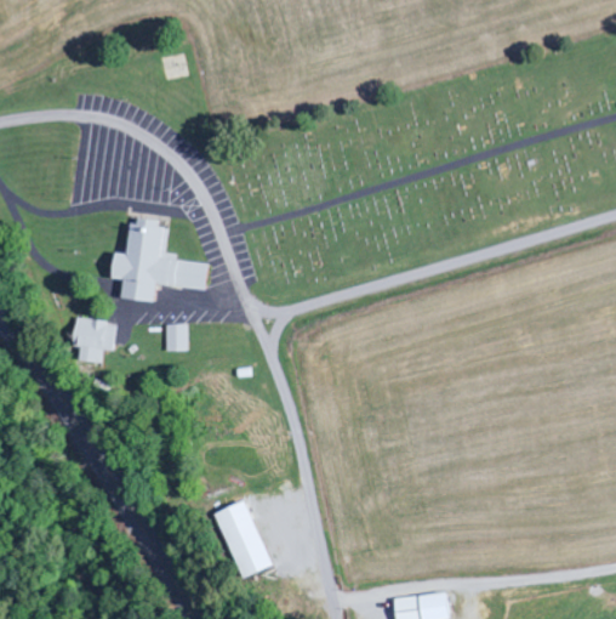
[(207,263),(163,259),(165,227),(158,227),(158,222),(130,219),(126,254),(114,253),(112,278),(123,279),(120,299),(153,302),(155,284),(204,290),(207,263)]
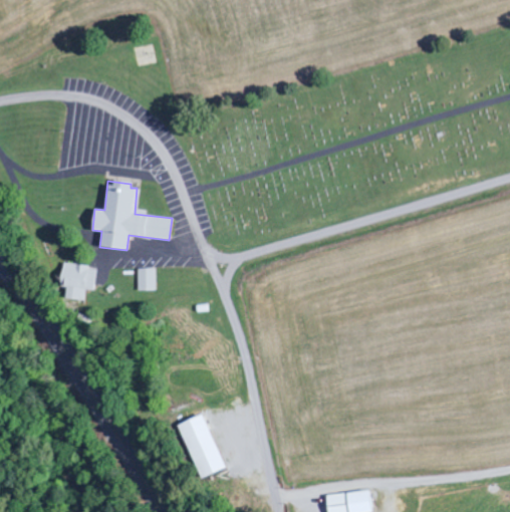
[(83,300),(84,289),(93,290),(96,266),(62,263),(60,286),(66,287),(65,298),(83,300)]
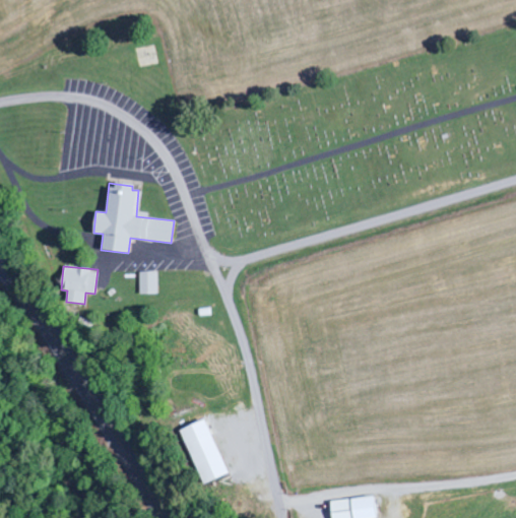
[(139,294),(156,294),(155,271),(138,271),(139,294)]
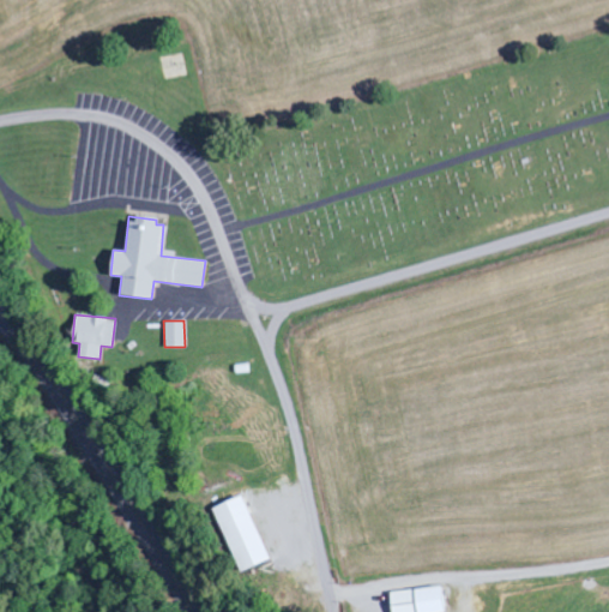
[(269,561),(241,496),(211,508),(239,573),(269,561)]
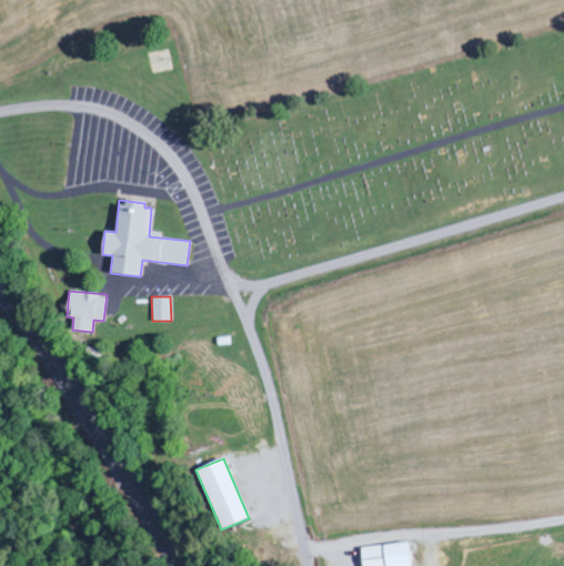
[(409,565),(406,542),(360,547),(361,565),(409,565)]
